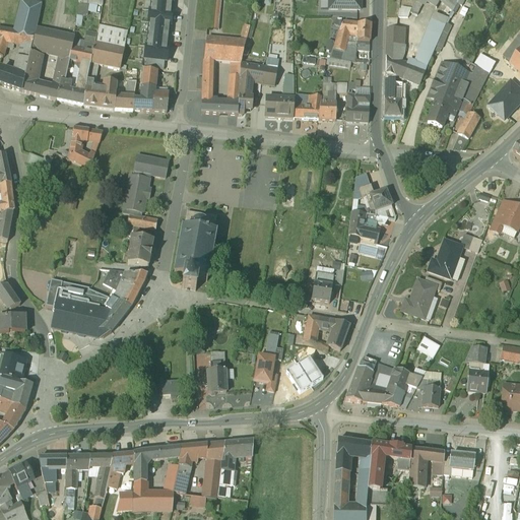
[(151,0),(150,11),(171,13),(172,2),(151,0)]
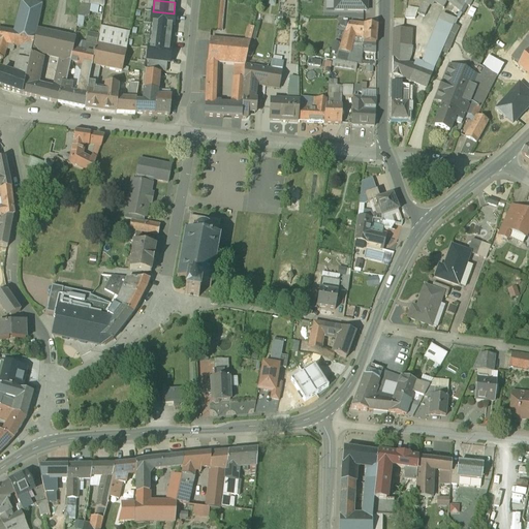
[(325,0),(327,9),(335,9),(334,0),(325,0)]
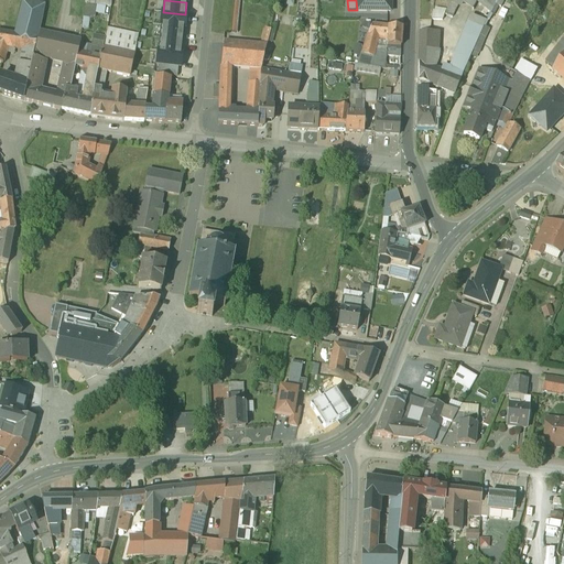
[(356,0),(357,10),(391,11),(390,0),(356,0)]
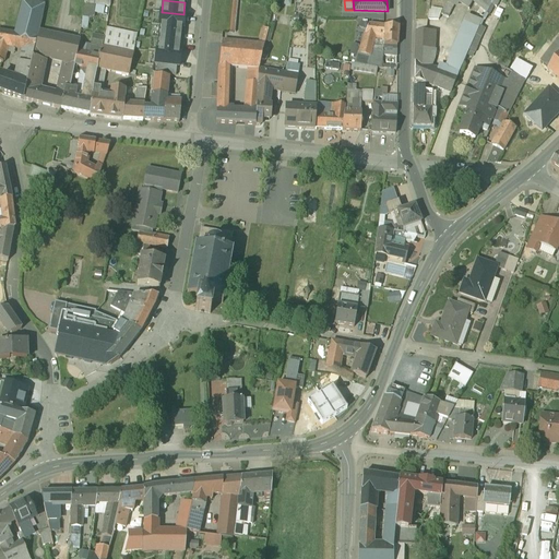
[(447,0),(447,1),(454,3),(455,0),(472,10),(484,16),(491,0),(447,0)]
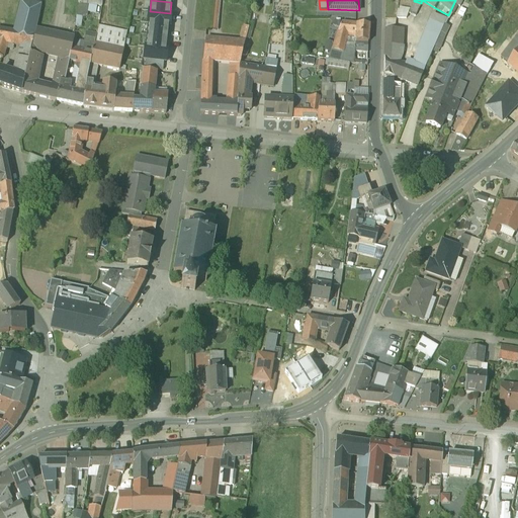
[(421,3),(414,1),(409,11),(415,15),(421,3)]
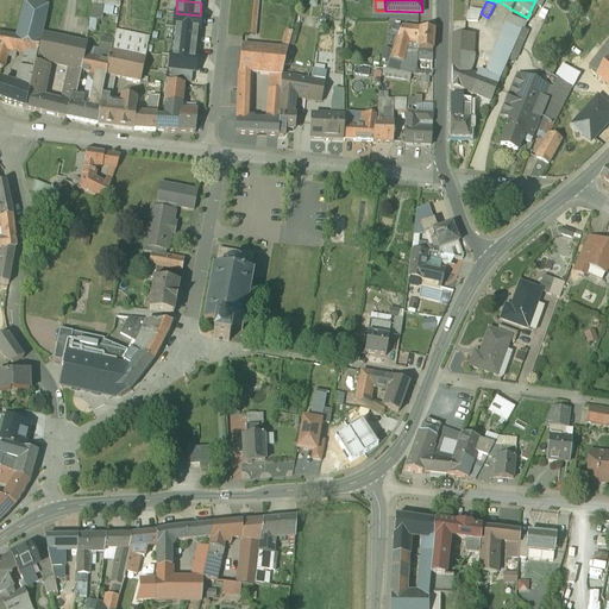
[(48,6),(24,2),(17,36),(41,39),(45,18),(48,6)]
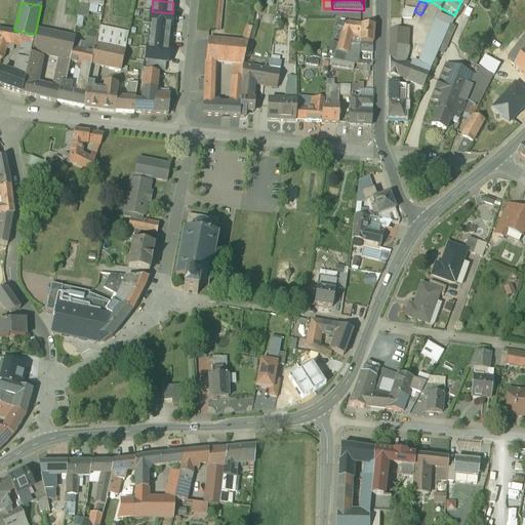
[(78,15),(85,16),(87,4),(79,3),(78,15)]
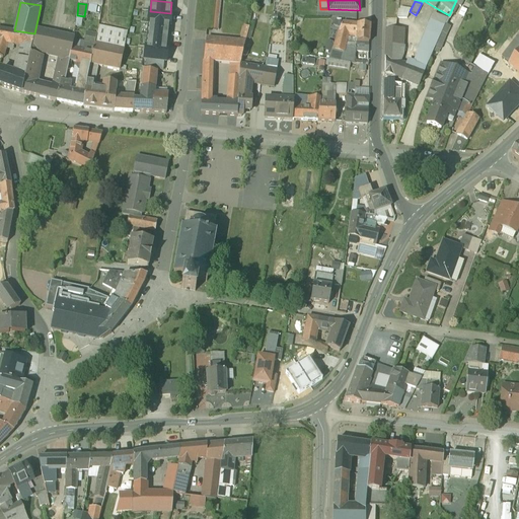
[(399,6),(398,16),(409,16),(409,6),(399,6)]
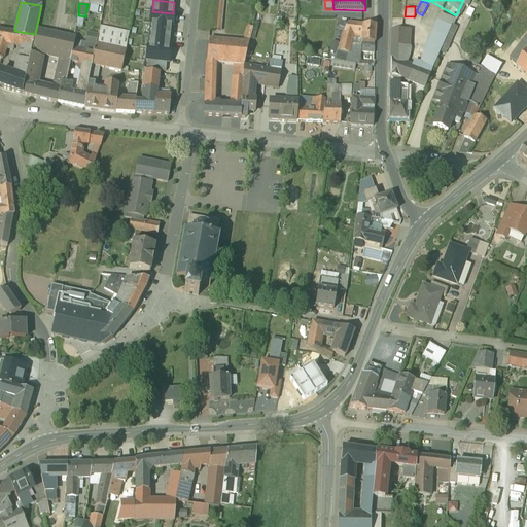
[(445,9),(424,55),(421,64),(414,62),(413,65),(408,79),(418,83),(425,86),(431,71),(430,71),(442,46),(456,15),(445,9)]
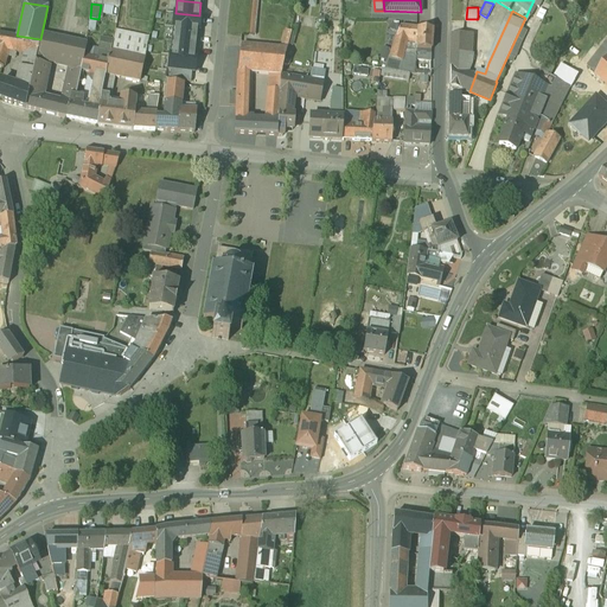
[(173,27),(174,29),(198,31),(200,16),(199,16),(176,13),(174,13),(173,27)]
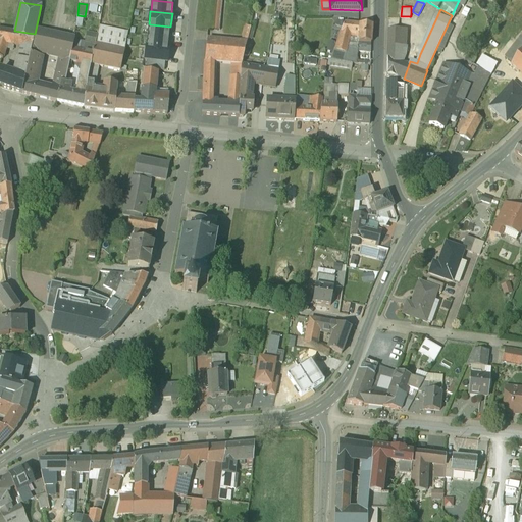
[(372,24),(344,22),(341,32),(350,33),(359,34),(358,41),(371,42),(371,35),(372,35),(372,34),(371,34),(372,24)]
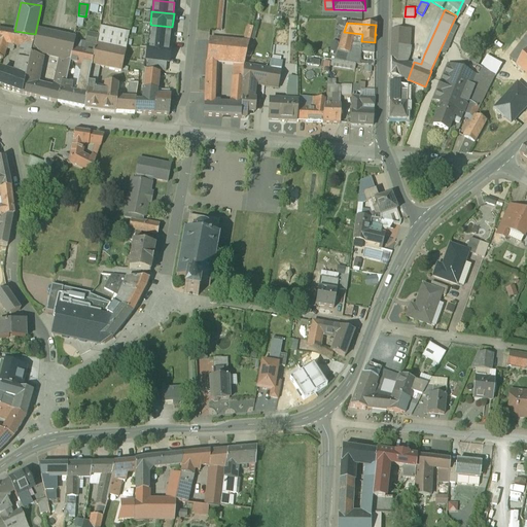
[(151,25),(149,36),(170,38),(172,27),(151,25)]
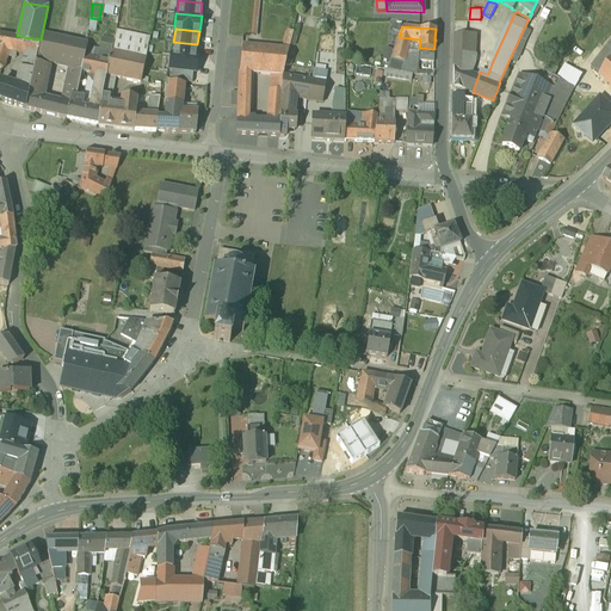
[(291,48),(295,31),(287,29),(283,45),(291,48)]
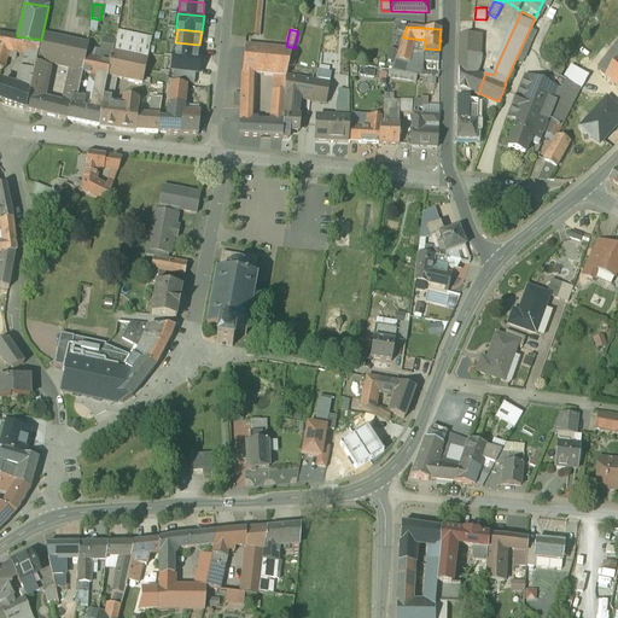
[(147,36),(118,30),(114,53),(126,56),(144,59),(147,36)]
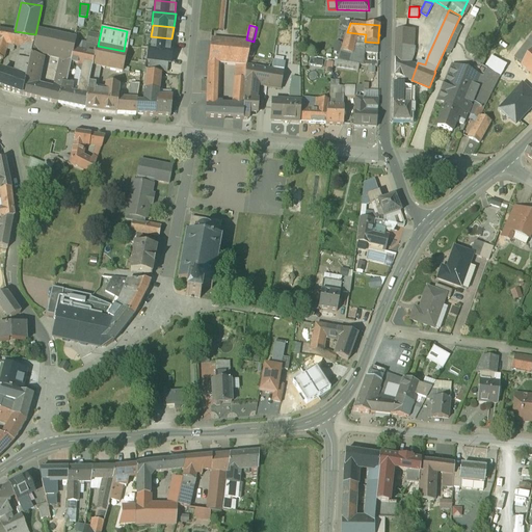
[(413,28),(396,28),(394,74),(411,80),(417,65),(410,62),(414,54),(415,46),(413,46),(413,28)]
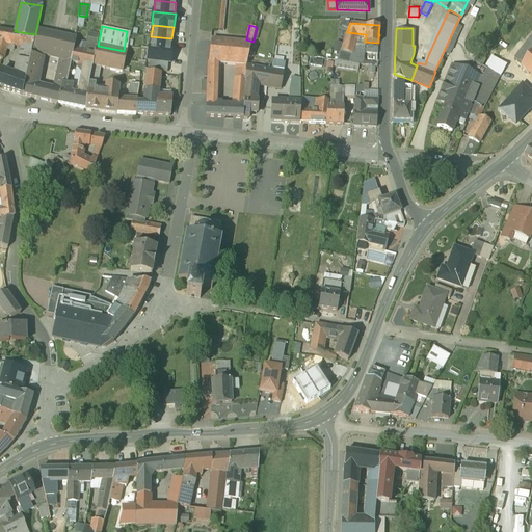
[(0,29),(0,57),(1,58),(2,59),(6,44),(14,44),(21,46),(18,59),(29,62),(31,54),(35,34),(15,31),(7,30),(0,29)]
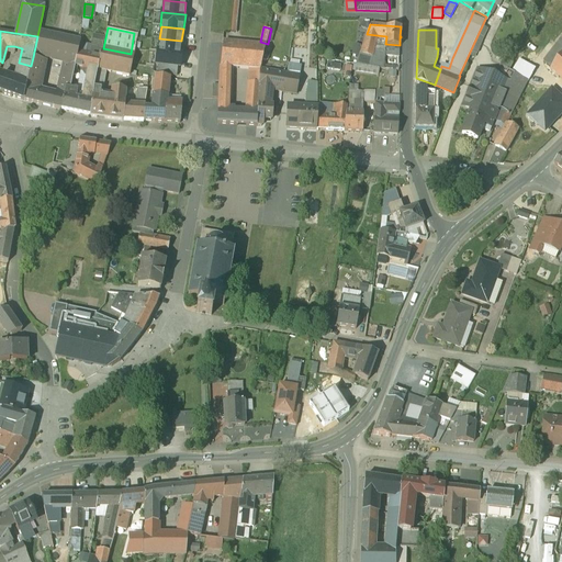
[(56,35),(38,32),(33,57),(41,59),(42,56),(51,58),(56,35)]
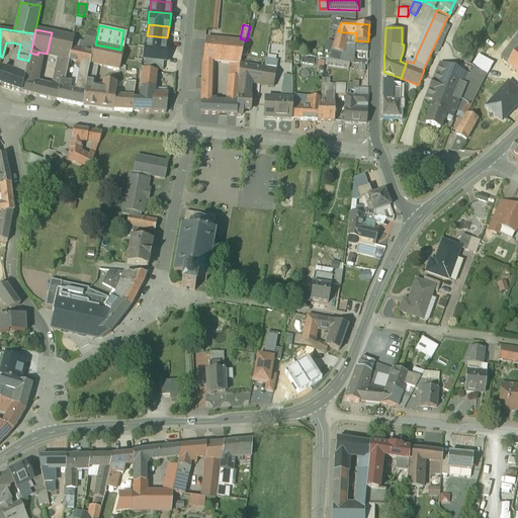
[(347,32),(338,31),(333,48),(342,48),(347,32)]
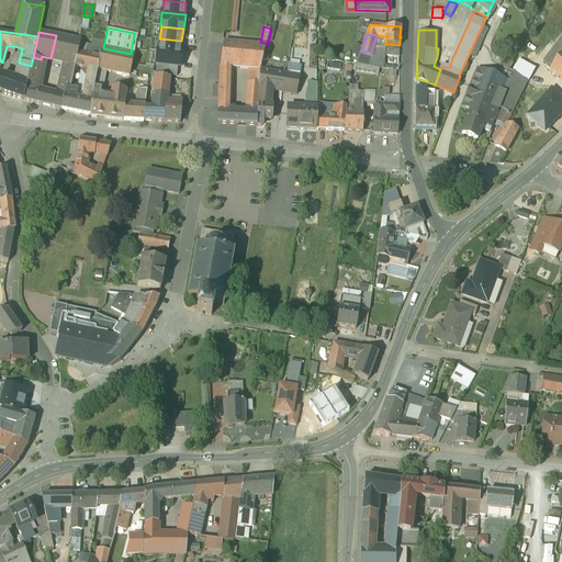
[(80,40),(56,35),(51,58),(64,60),(75,64),(77,52),(80,40)]
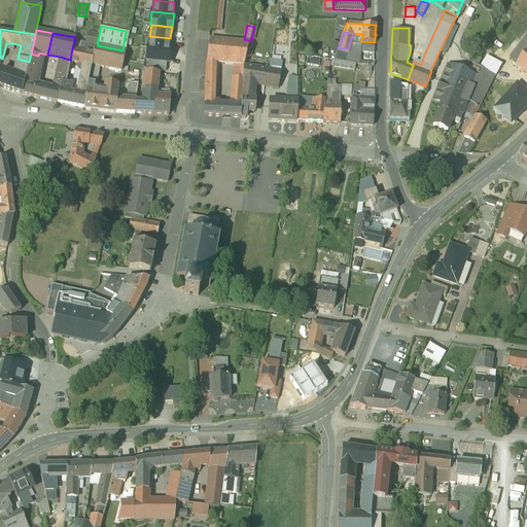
[(355,64),(361,64),(362,58),(361,58),(362,50),(374,51),(375,42),(361,41),(362,34),(353,33),(348,48),(356,50),(355,64)]
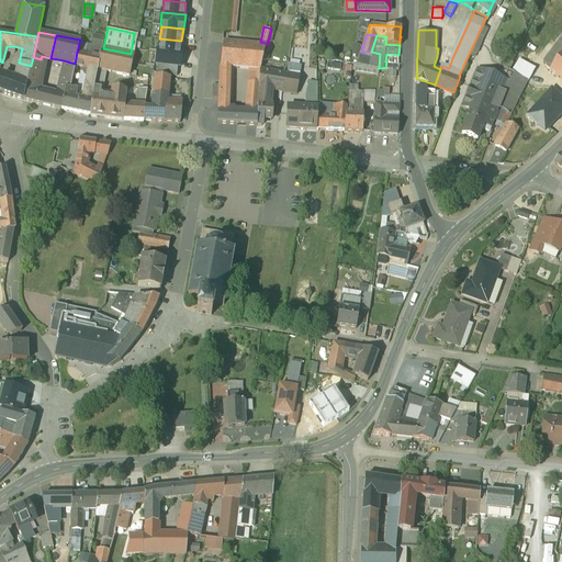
[(159,38),(158,51),(180,53),(181,41),(159,38)]
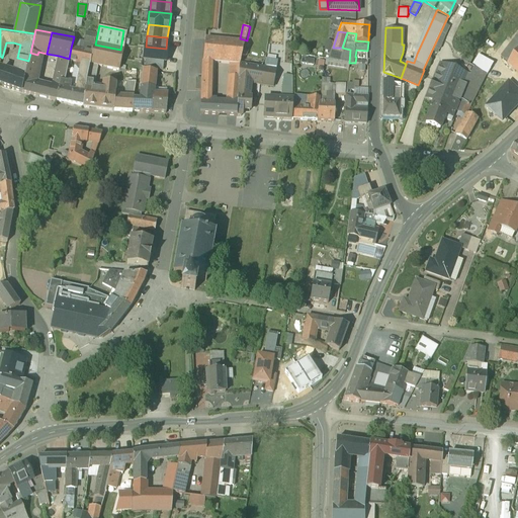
[(517,35),(517,36),(502,55),(509,62),(517,49),(517,35)]
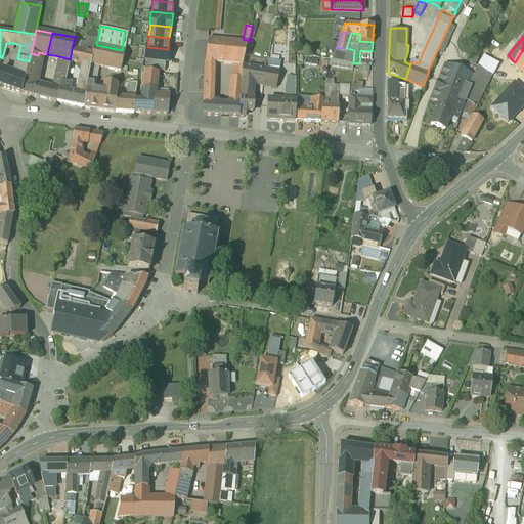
[(450,40),(444,37),(440,47),(446,49),(450,40)]
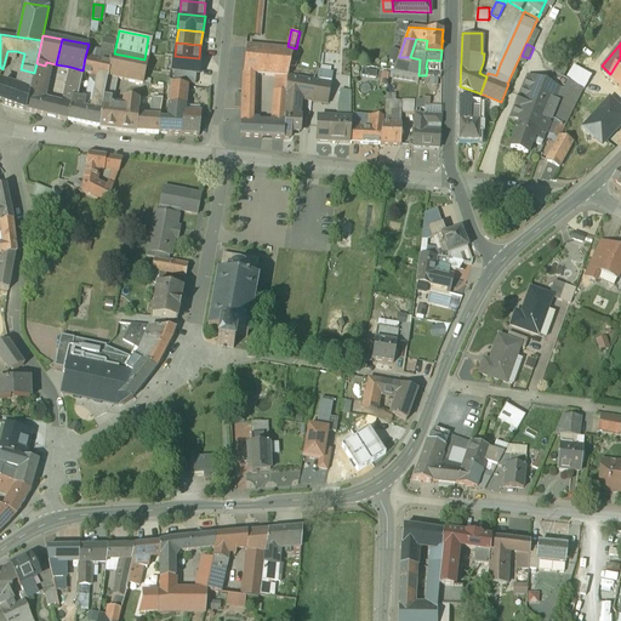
[(294,51),(245,47),(243,73),(256,74),(277,75),(288,77),(294,51)]
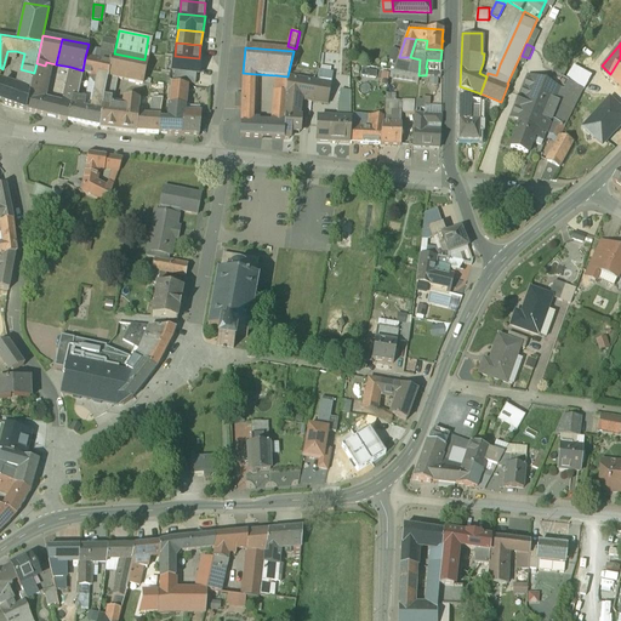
[(98,60),(89,58),(85,73),(96,75),(107,78),(108,78),(108,75),(113,53),(101,51),(98,60)]
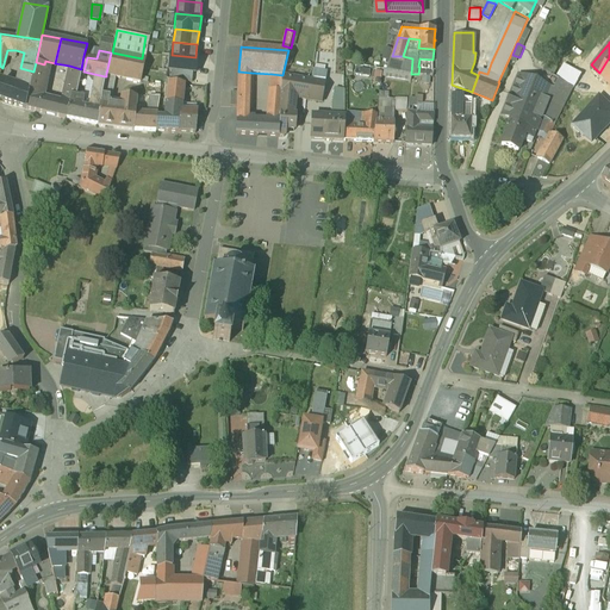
[(112,53),(111,53),(106,74),(116,75),(141,81),(145,60),(142,58),(124,55),(112,53)]
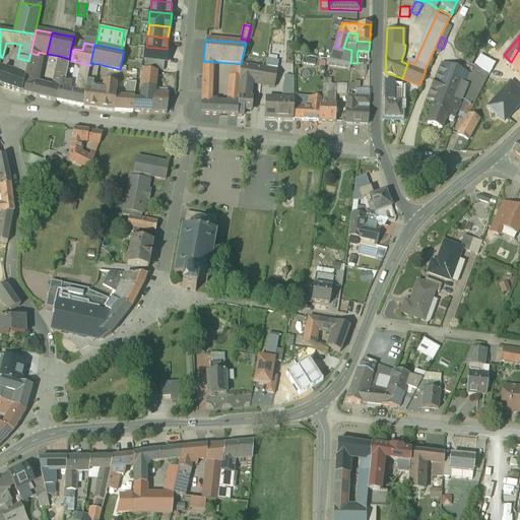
[(165,61),(167,62),(168,49),(167,49),(146,47),(145,46),(144,59),(146,59),(165,61)]
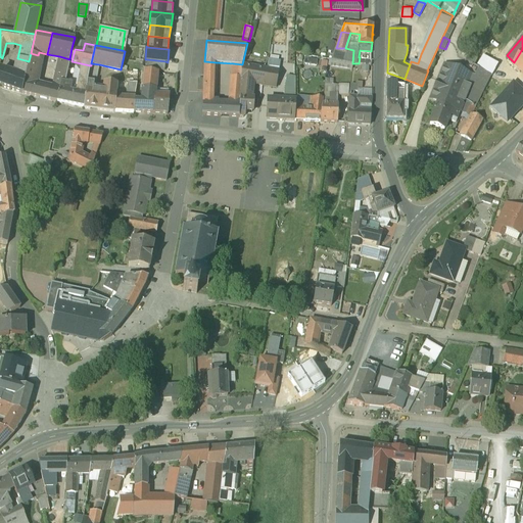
[(336,48),(335,48),(331,59),(352,63),(353,50),(345,48),(336,48)]
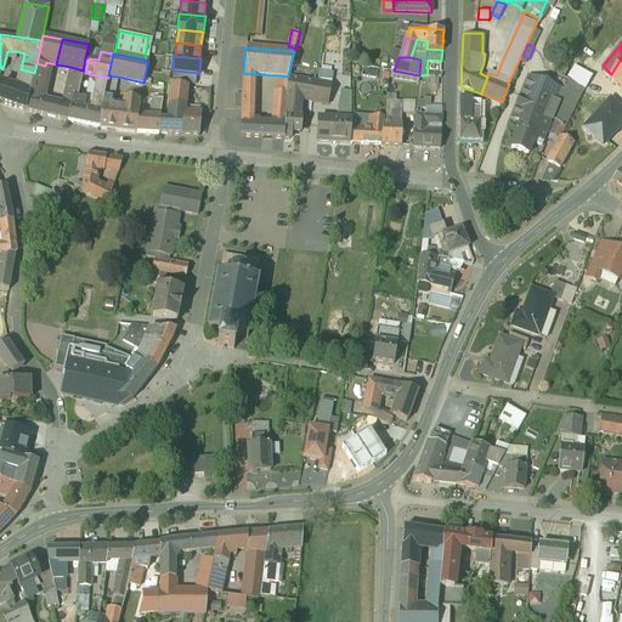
[(621,58),(611,74),(621,84),(621,58)]
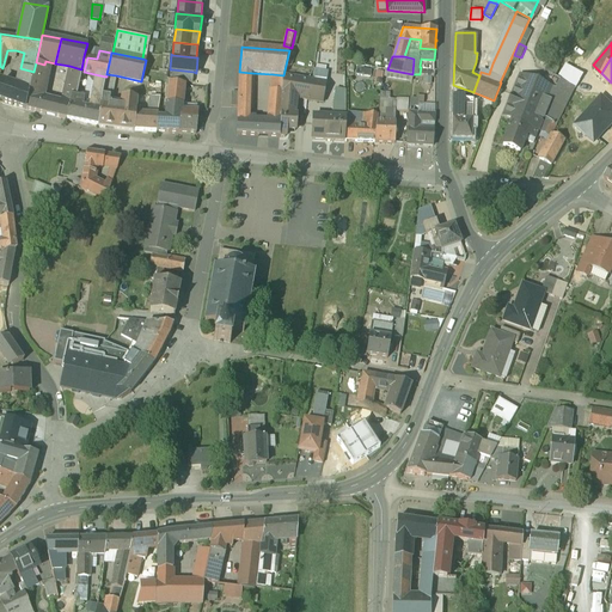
[(36,62),(34,72),(28,96),(25,108),(46,112),(48,101),(40,98),(47,66),(44,65),(36,62)]
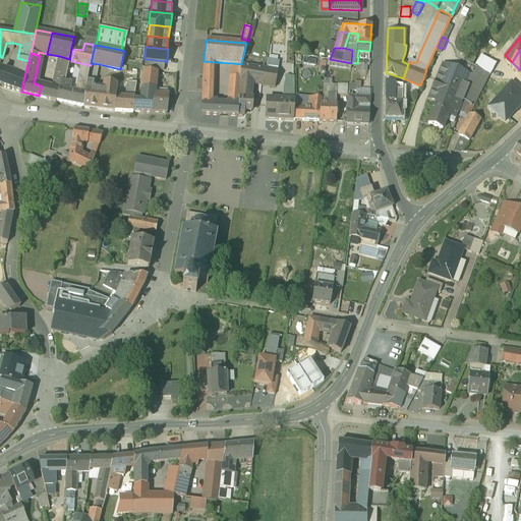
[(69,59),(59,56),(56,66),(67,69),(69,61),(69,59)]
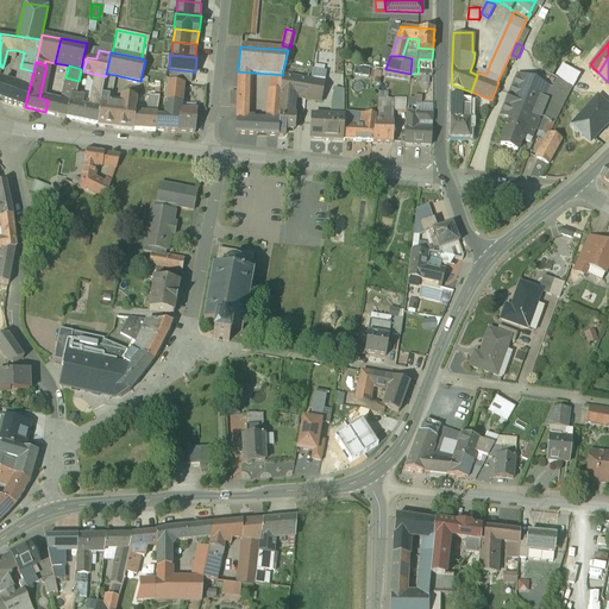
[(325,69),(312,67),(311,80),(324,82),(325,69)]
